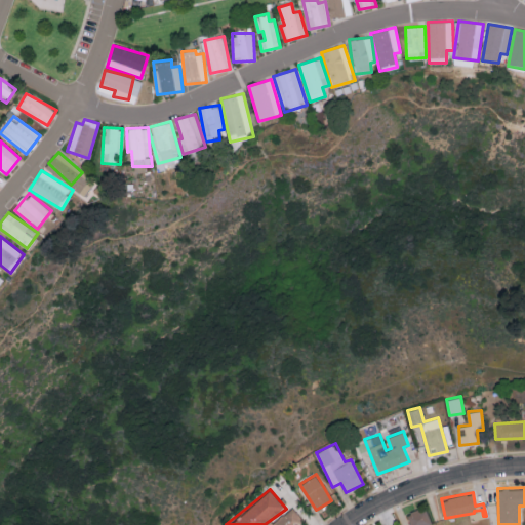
[(298,524),(305,519),(289,506),(271,524),(298,524)]
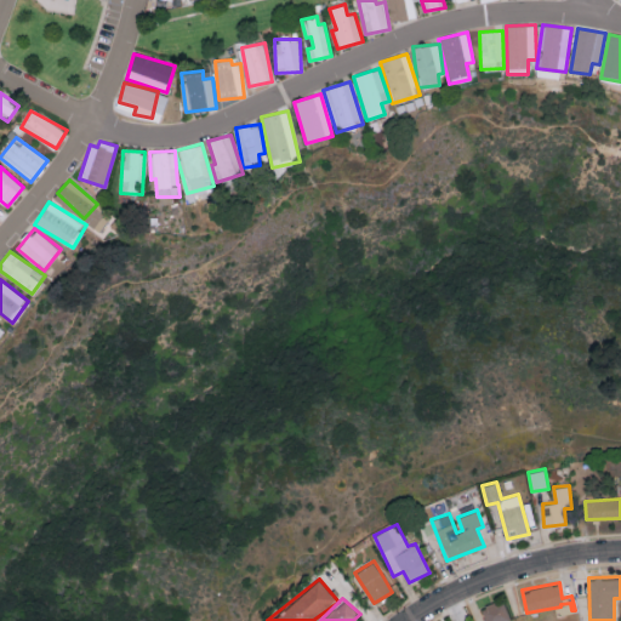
[(501,620),(511,617),(502,598),(480,608),(485,620),(501,620)]
